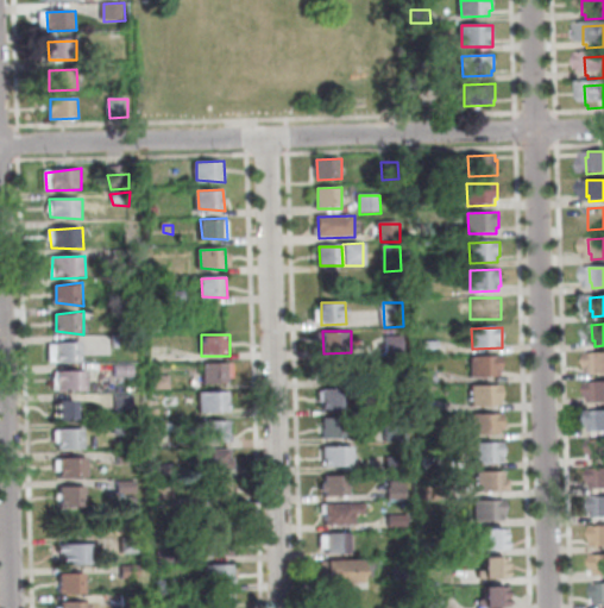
[(389,355),(388,337),(404,337),(406,353),(389,355)]
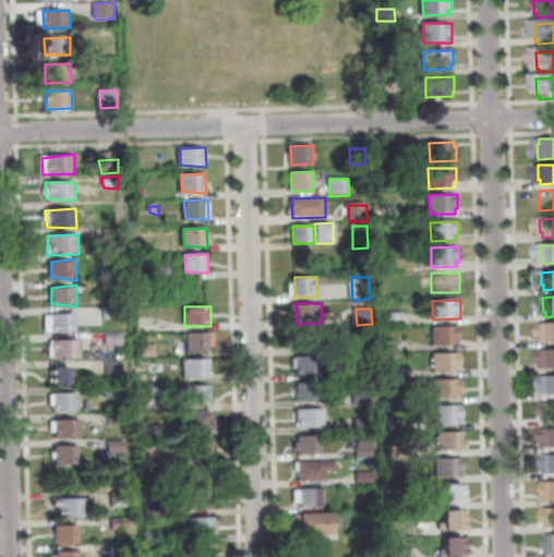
[(46,315),(76,313),(77,335),(47,331),(46,315)]
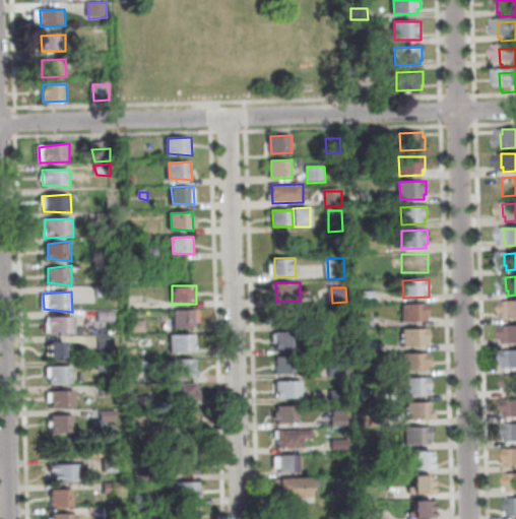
[(362,304),(362,292),(375,292),(376,303),(362,304)]
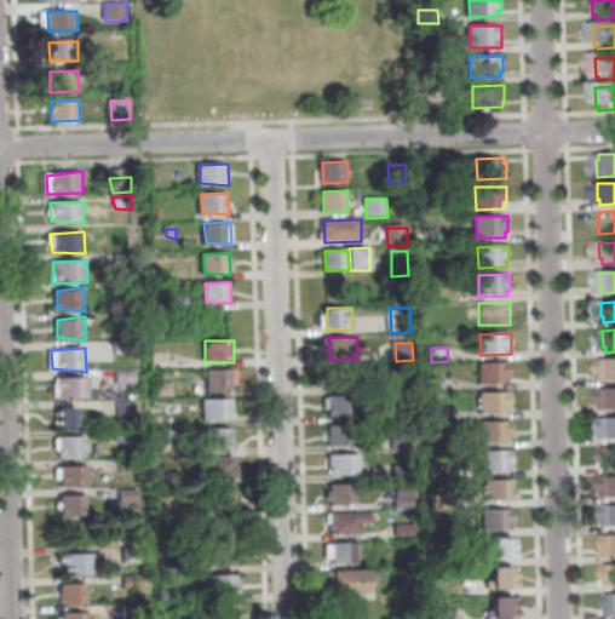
[(603,360),(614,359),(614,380),(604,382),(603,360)]
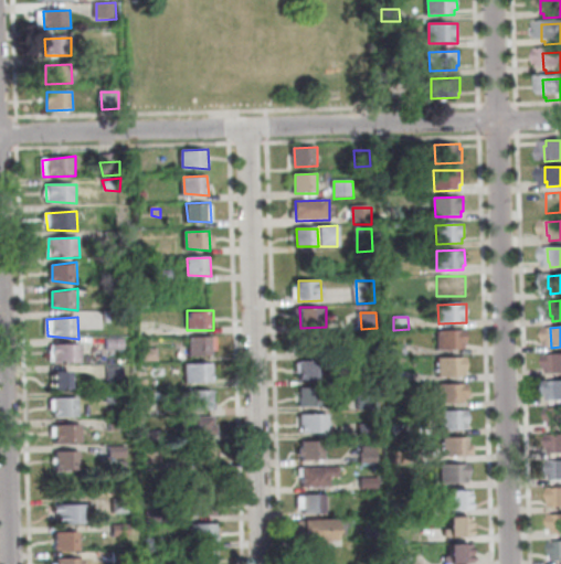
[(467,330),(467,344),(465,344),(465,349),(438,350),(438,331),(467,330)]
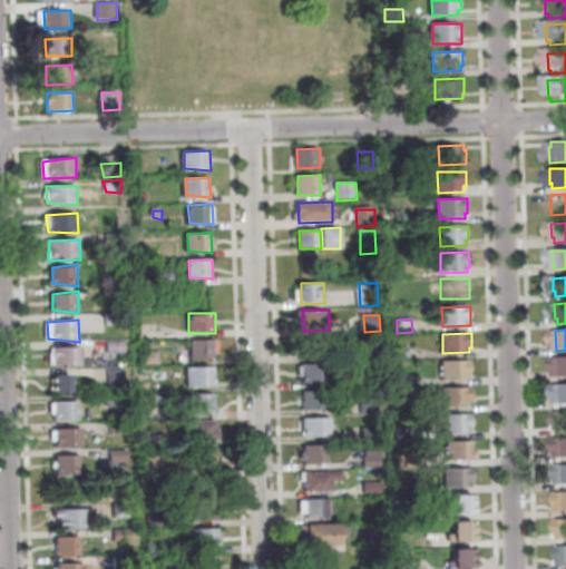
[(304,357),(303,336),(324,336),(324,356),(304,357)]
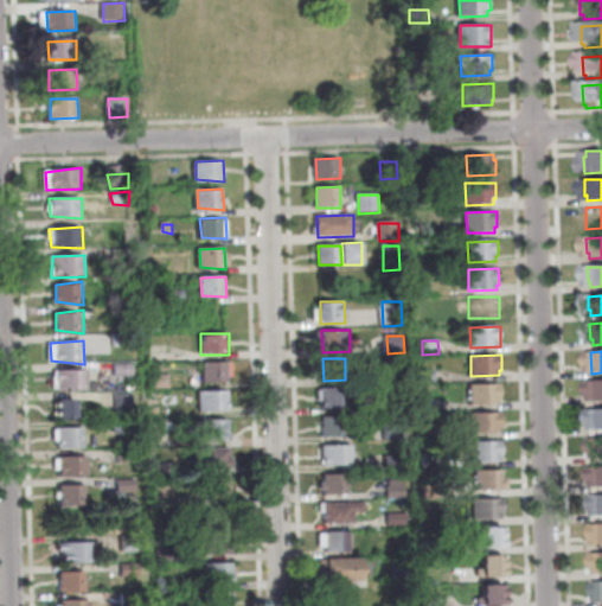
[(234,362),(204,362),(204,382),(234,382),(234,362)]
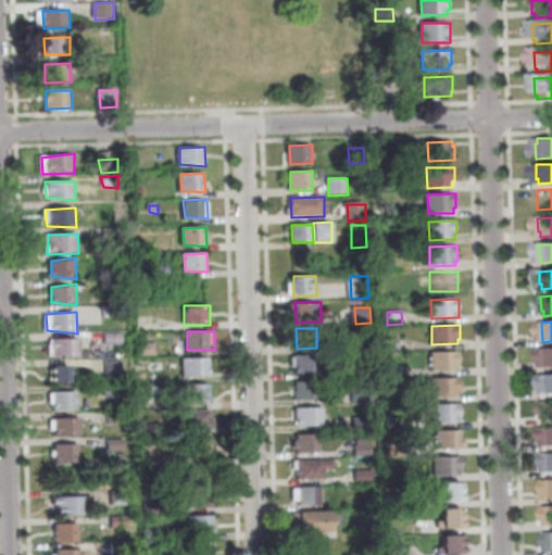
[(52,340),(82,340),(83,361),(52,358),(52,340)]
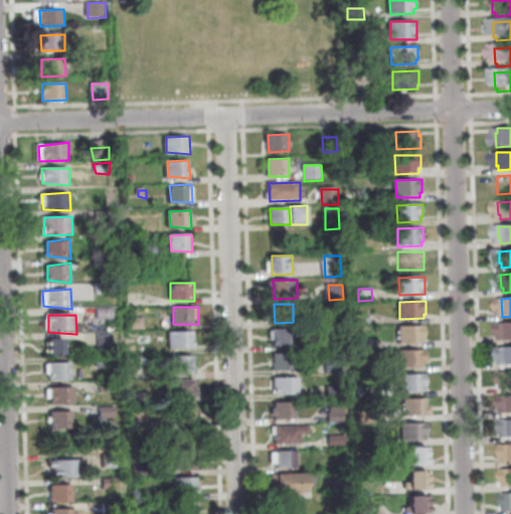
[(357,325),(357,315),(371,315),(371,325),(357,325)]
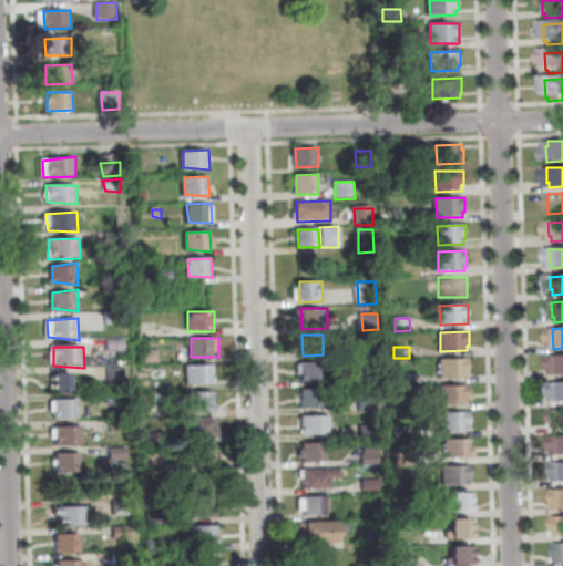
[(140,352),(162,350),(160,364),(141,366),(140,352)]
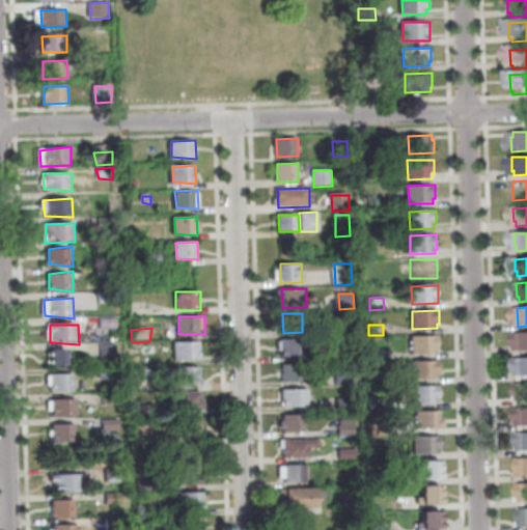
[(517,333),(526,332),(526,351),(520,351),(519,346),(518,346),(517,333)]
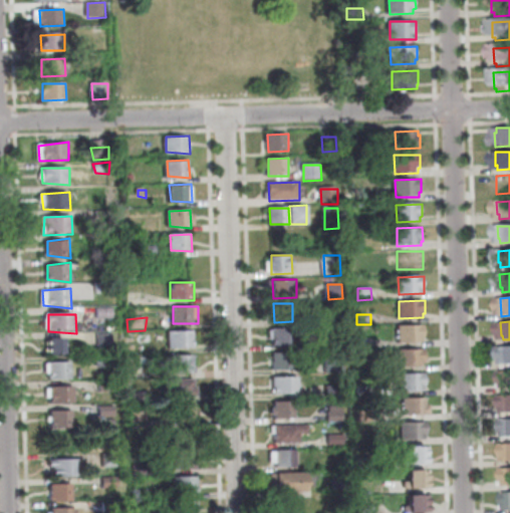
[(422,338),(422,342),(400,342),(399,325),(425,325),(426,338),(422,338)]
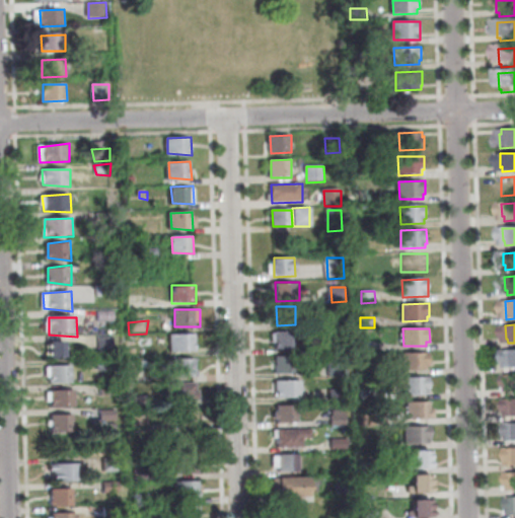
[(276,331),(301,331),(302,349),(277,349),(276,331)]
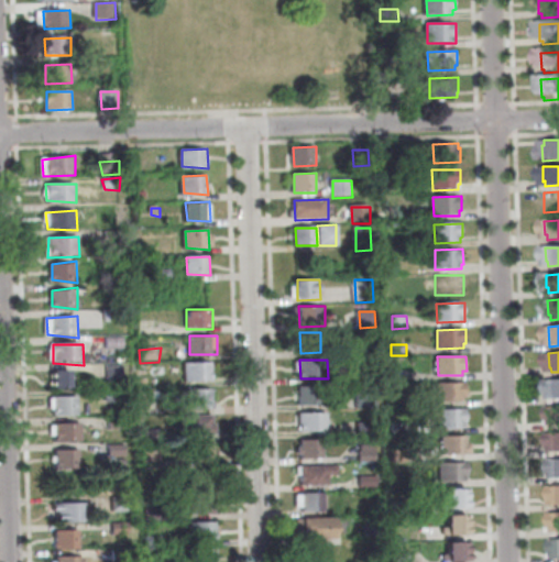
[(186,363),(214,362),(214,384),(187,383),(186,363)]
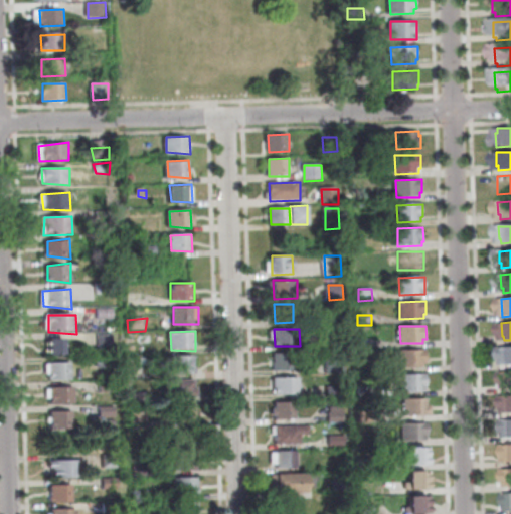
[(99,337),(115,335),(114,347),(101,348),(99,337)]
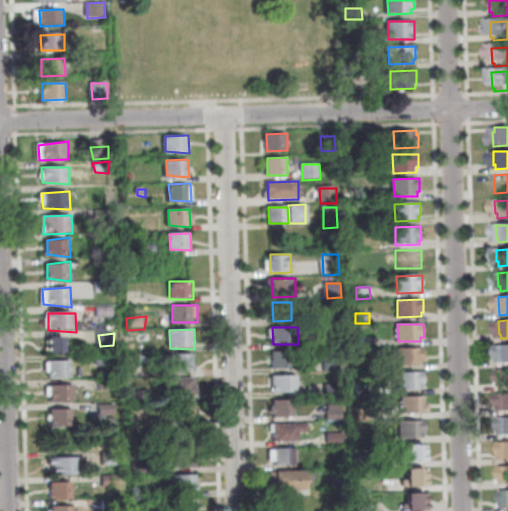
[(48,353),(65,353),(65,336),(48,336),(48,353)]
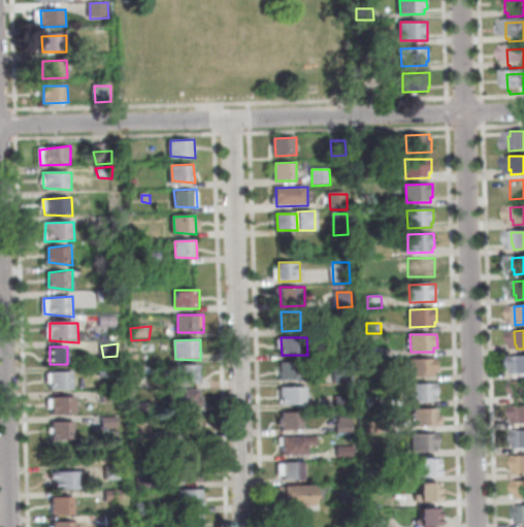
[(368,349),(381,348),(382,359),(368,359),(368,349)]
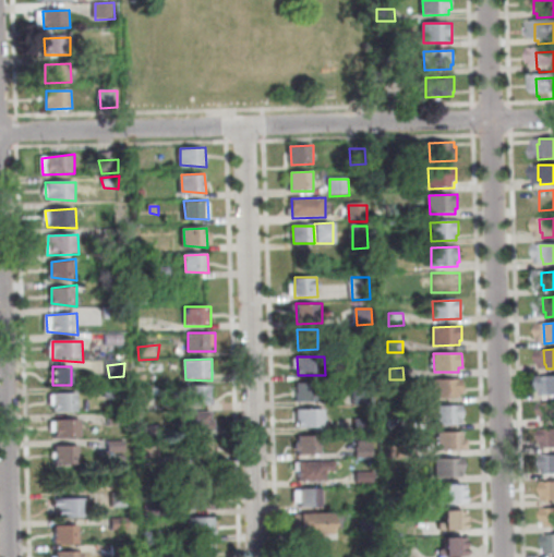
[(433,399),(433,380),(462,379),(462,395),(459,395),(460,398),(433,399)]
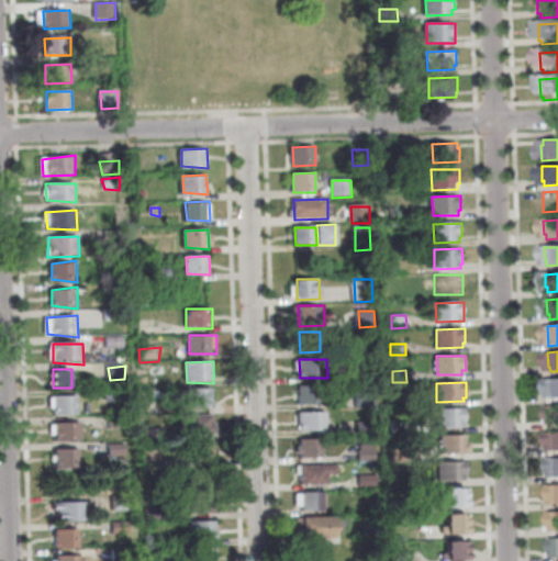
[(300,386),(322,385),(323,405),(301,405),(300,386)]
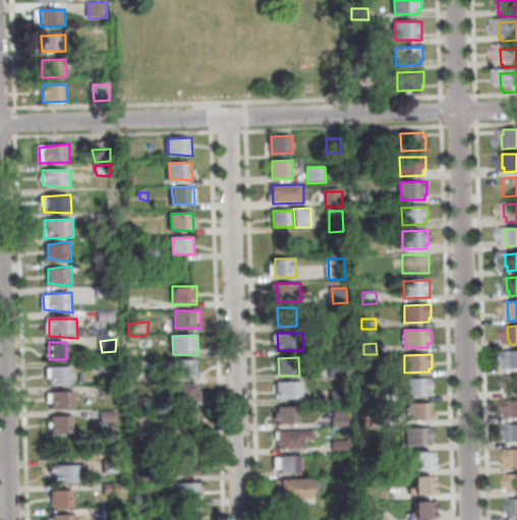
[(175,361),(197,360),(198,380),(177,379),(175,361)]
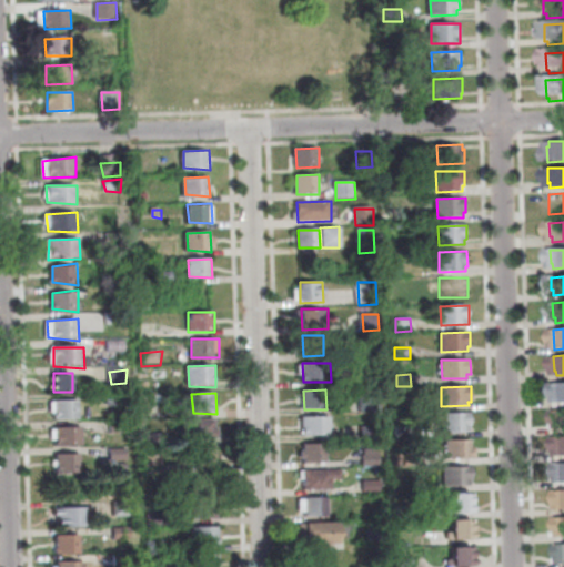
[(362,415),(362,397),(380,397),(381,414),(362,415)]
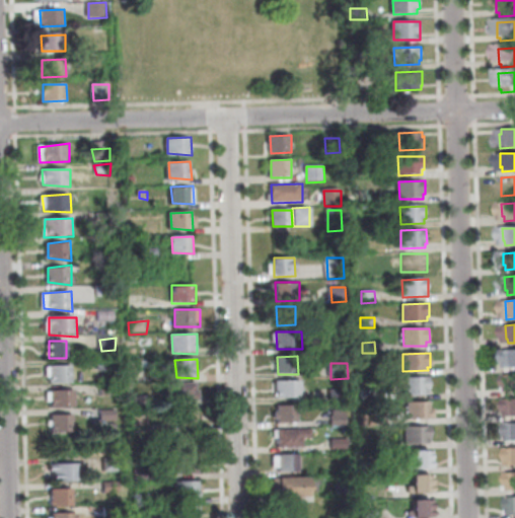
[(50,366),(72,365),(73,385),(52,384),(50,366)]
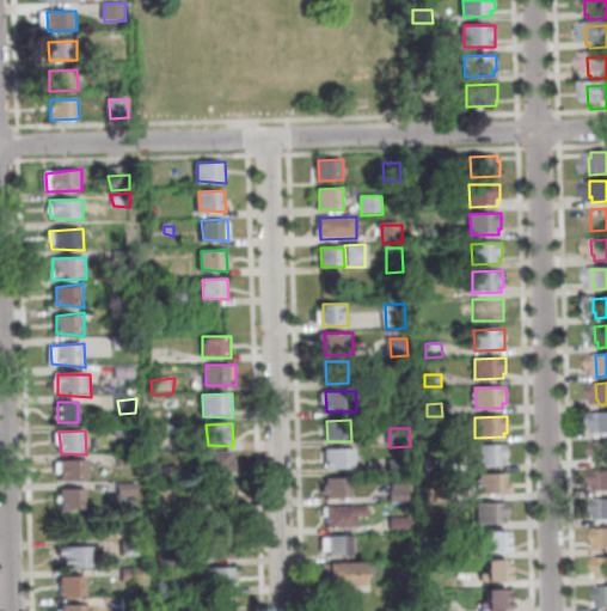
[(508,445),(508,460),(506,460),(506,466),(477,468),(477,446),(508,445)]
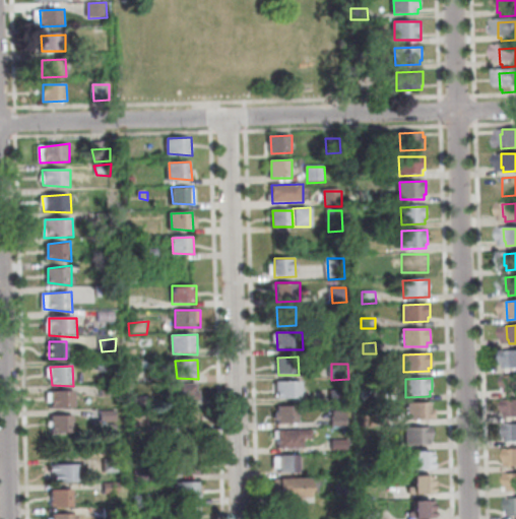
[(277,383),(304,382),(304,398),(278,399),(277,383)]
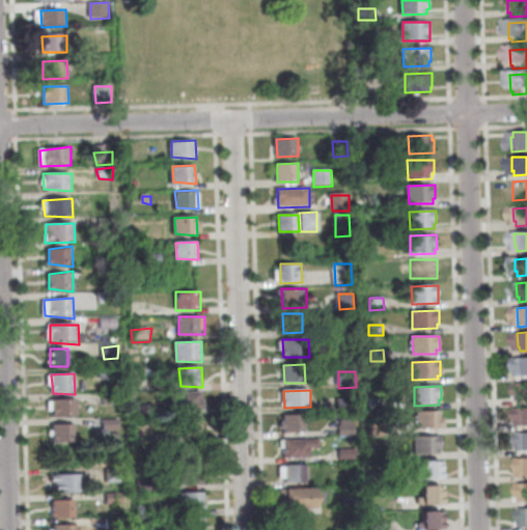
[(173,393),(204,391),(206,409),(175,408),(173,393)]
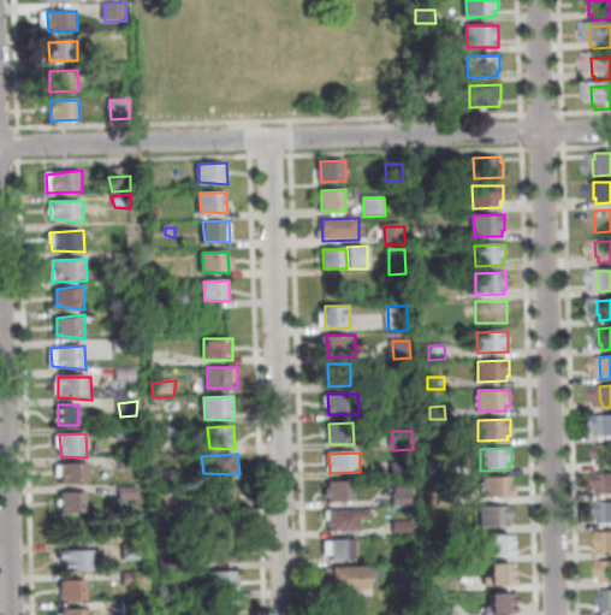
[(122,461),(140,459),(140,471),(123,471),(122,461)]
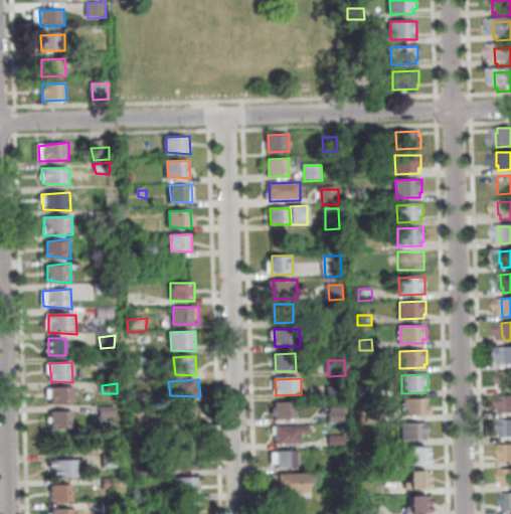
[(48,387),(76,386),(75,403),(50,405),(48,387)]
